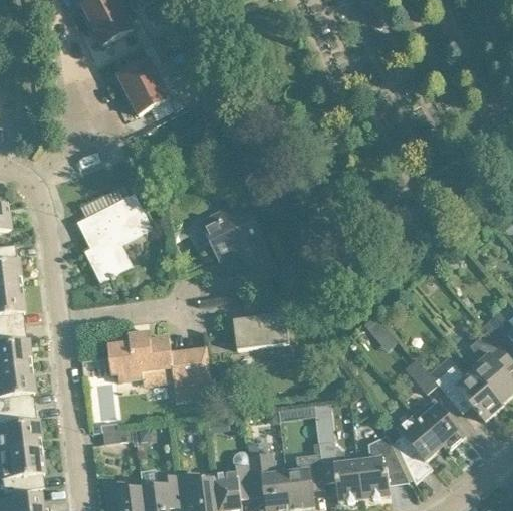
[(91,0),(81,5),(85,12),(83,14),(89,26),(89,27),(122,10),(117,0),(91,0)]
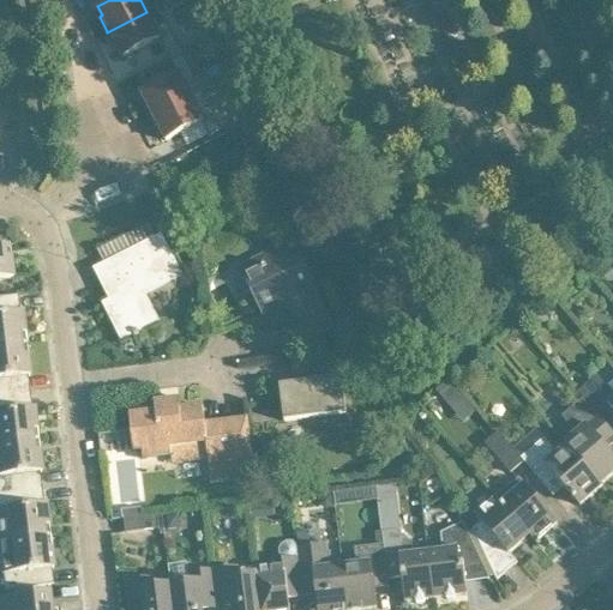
[(146,12),(107,32),(115,47),(118,46),(121,54),(158,36),(164,49),(176,43),(157,6),(146,12)]
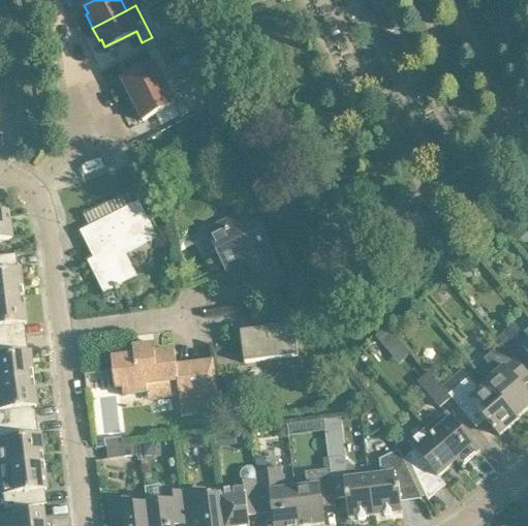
[(122,86),(129,99),(162,82),(156,69),(165,64),(156,45),(147,51),(152,62),(121,78),(124,85),(122,86)]
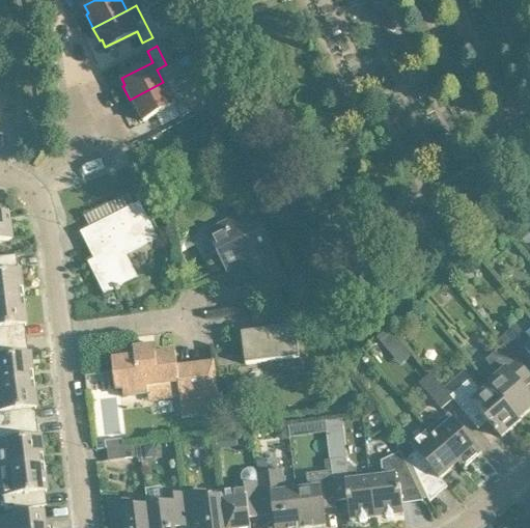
[(163,82),(130,100),(136,113),(138,112),(142,119),(173,104),(179,114),(190,109),(180,90),(170,95),(163,82)]
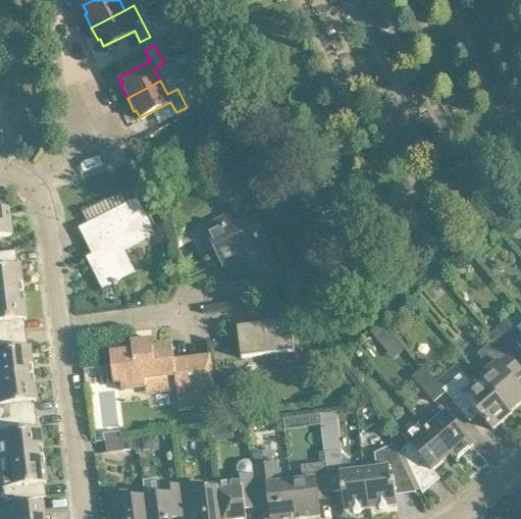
[(200,125),(201,128),(204,133),(205,136),(220,127),(215,117),(200,125)]
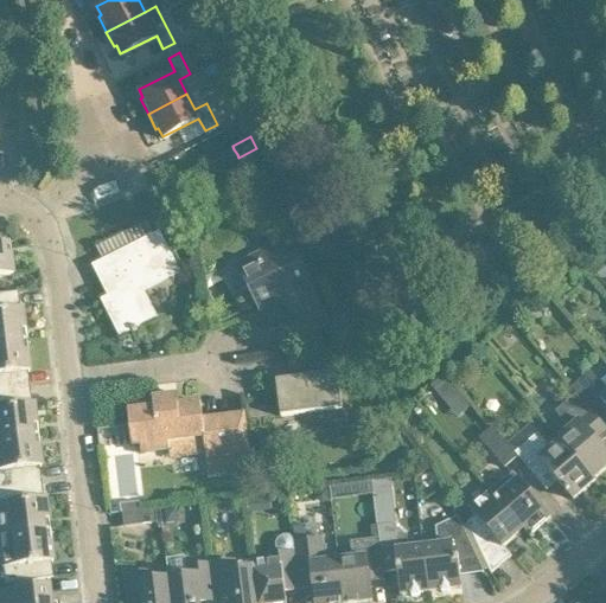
[(189,205),(172,207),(174,224),(191,222),(189,205)]
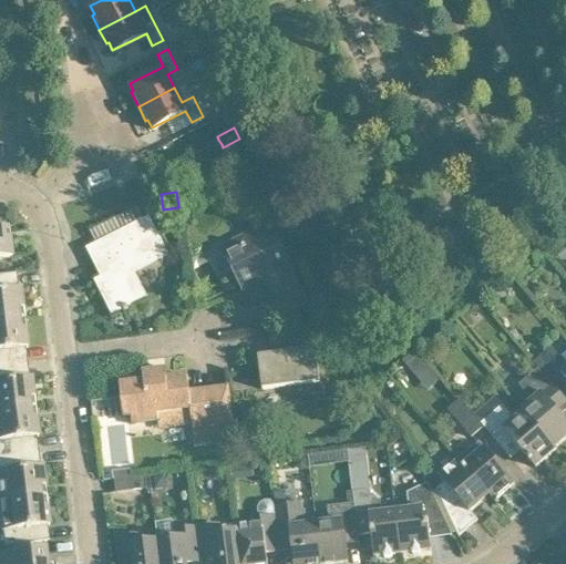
[(123,308),(126,306),(126,305),(146,294),(132,266),(166,249),(148,214),(84,246),(100,275),(93,278),(111,313),(122,306),(123,308)]
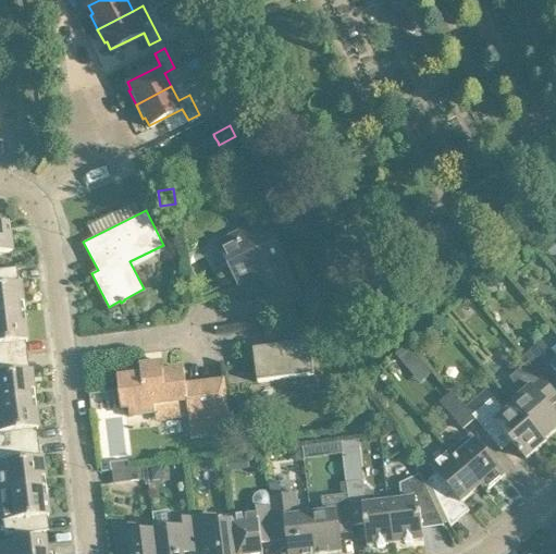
[(0,250),(10,249),(7,225),(9,225),(8,219),(0,220),(0,250)]
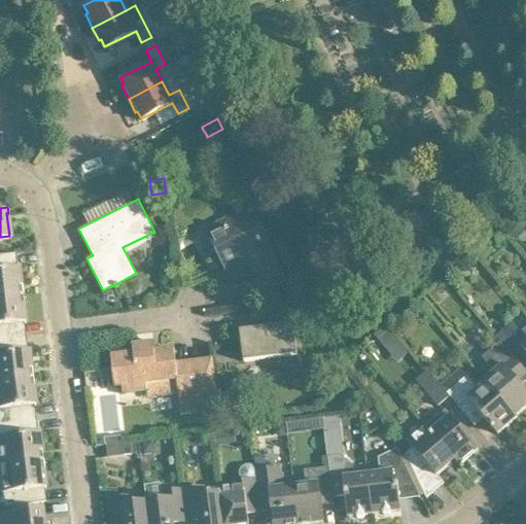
[(269,247),(252,213),(251,213),(253,218),(237,226),(235,221),(226,225),(226,224),(222,226),(222,228),(209,235),(226,269),(247,258),(251,266),(247,268),(259,291),(283,279),(268,248),(269,247)]
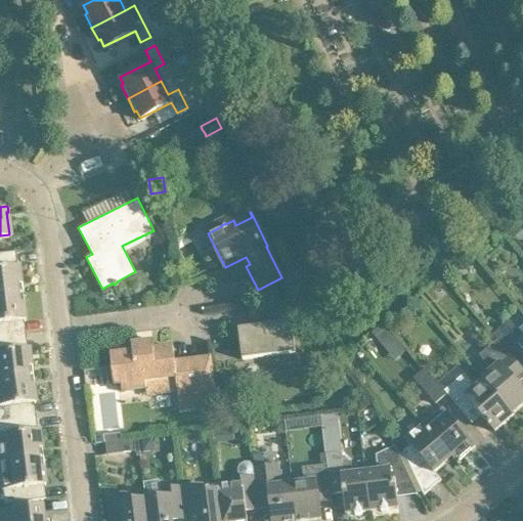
[(15,263),(13,250),(0,251),(0,293),(23,291),(22,286),(19,286),(17,263),(15,263)]
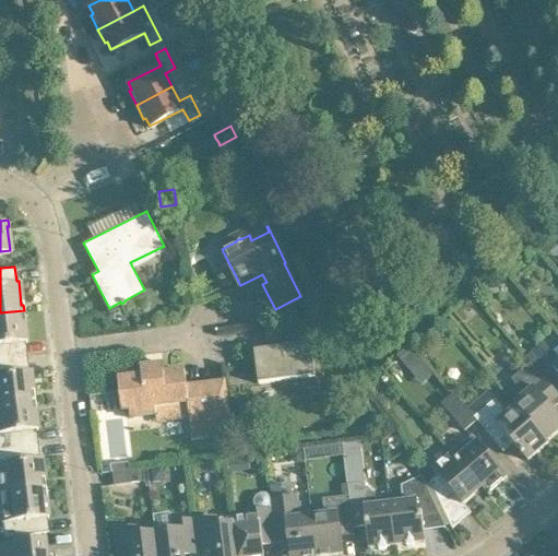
[(319,299),(304,302),(306,318),(321,316),(319,299)]
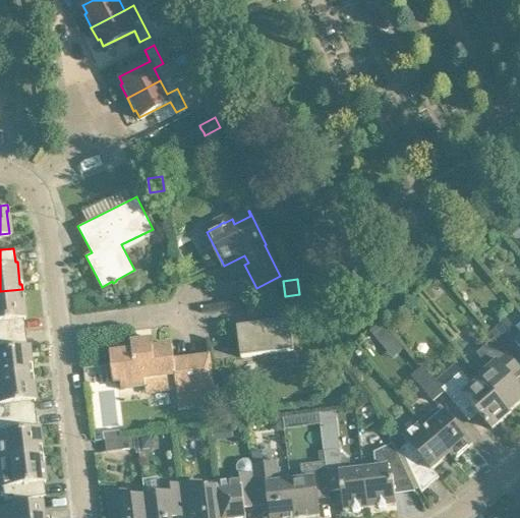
[(0,333),(23,330),(21,317),(23,317),(20,294),(22,294),(22,289),(0,291),(0,333)]
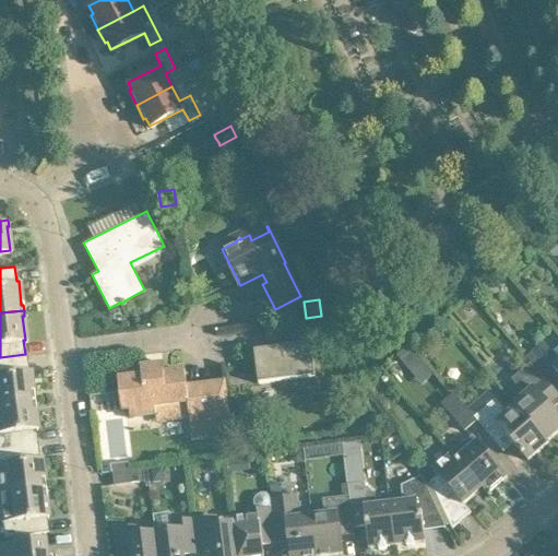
[(313,318),(264,323),(266,344),(269,344),(269,347),(253,349),(257,381),(315,375),(310,340),(323,338),(313,318)]
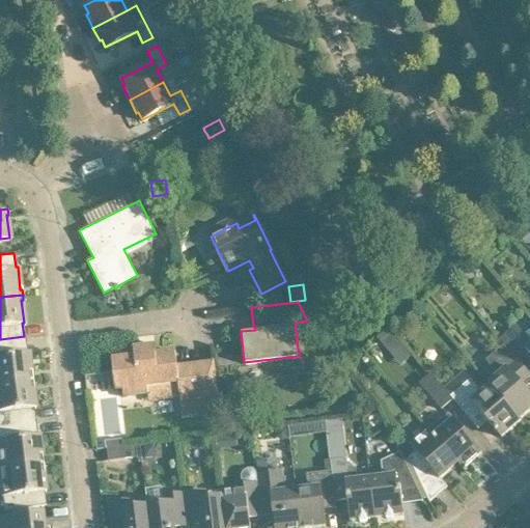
[(391,332),(382,340),(386,345),(397,337),(392,331),(391,332)]
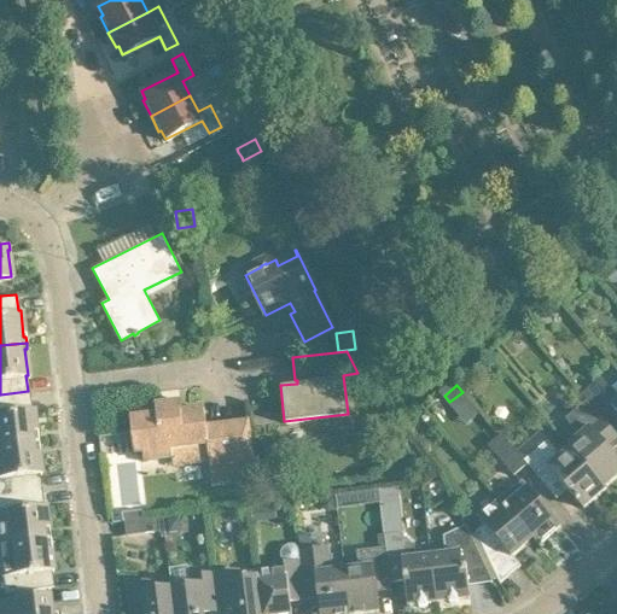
[(616,396),(609,386),(589,402),(616,434),(616,396)]
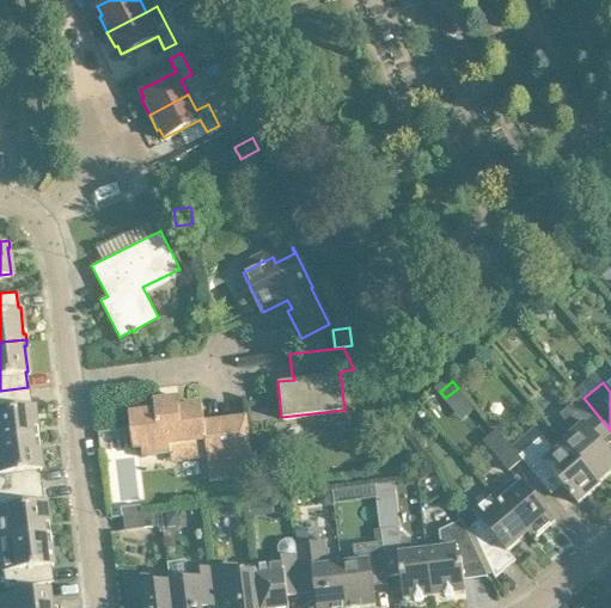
[(0,438),(38,435),(37,429),(35,429),(31,403),(29,404),(28,387),(0,391),(0,438)]
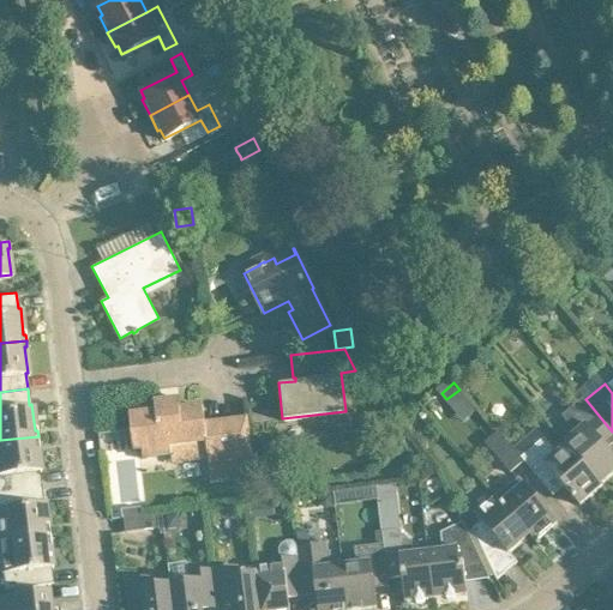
[(575,430),(563,440),(601,484),(600,482),(612,470),(612,454),(602,442),(612,432),(586,399),(582,396),(560,414),(575,430)]
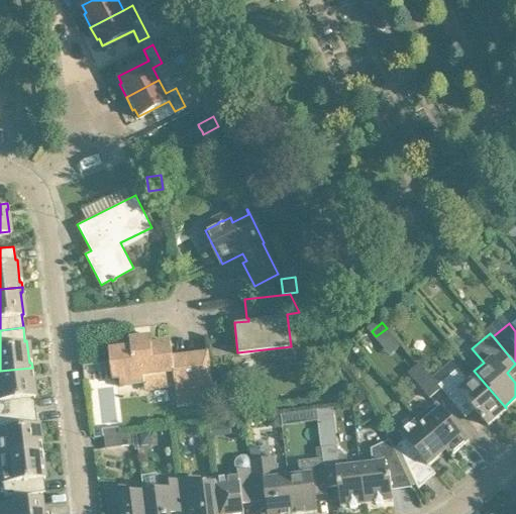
[(182,400),(201,398),(196,357),(173,361),(170,340),(150,342),(149,335),(128,337),(129,345),(108,348),(111,378),(118,377),(119,384),(143,381),(142,374),(172,370),(174,388),(180,387),(182,400)]
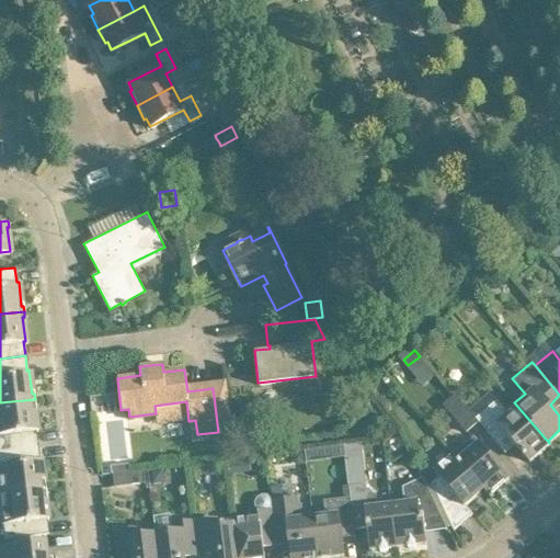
[(386,372),(380,376),(386,383),(391,378),(386,372)]
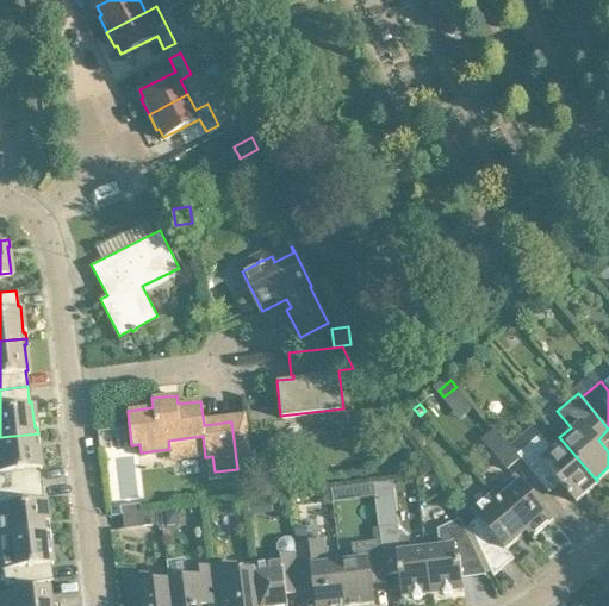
[(505,468),(520,456),(516,453),(493,426),(480,438),(505,468)]
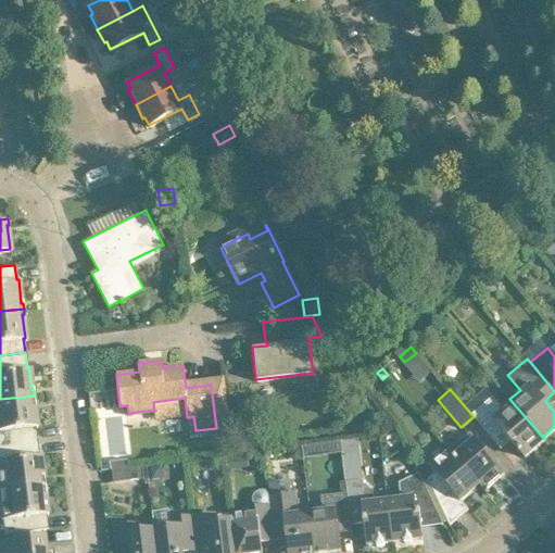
[(474,416),(486,430),(495,422),(516,447),(515,448),(518,451),(519,451),(524,455),(544,439),(509,399),(509,400),(512,402),(503,410),(491,394),(470,413),(474,416)]
